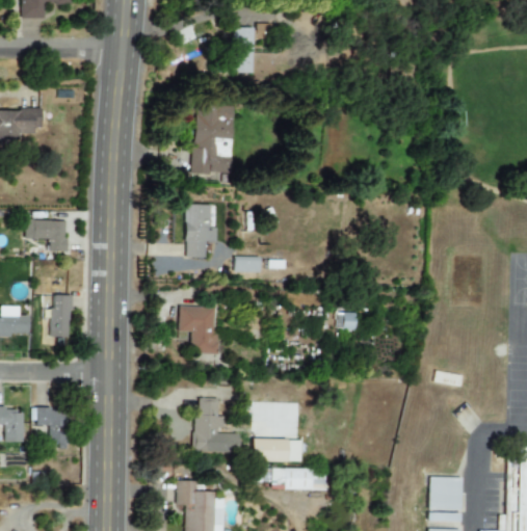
[(73,3),(72,0),(23,0),(23,18),(46,18),(46,3),(73,3)]
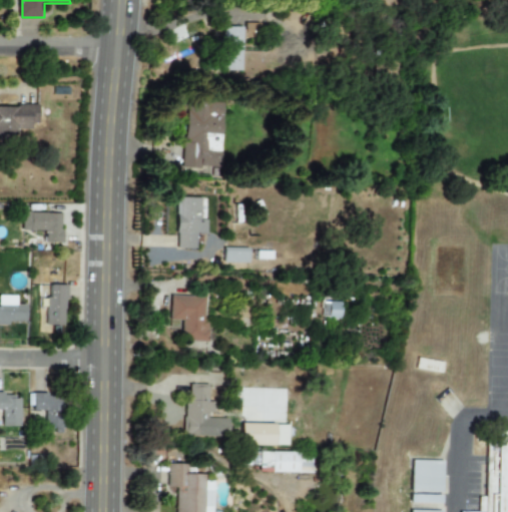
[(263,23),(246,22),(246,37),(262,37),(263,23)]
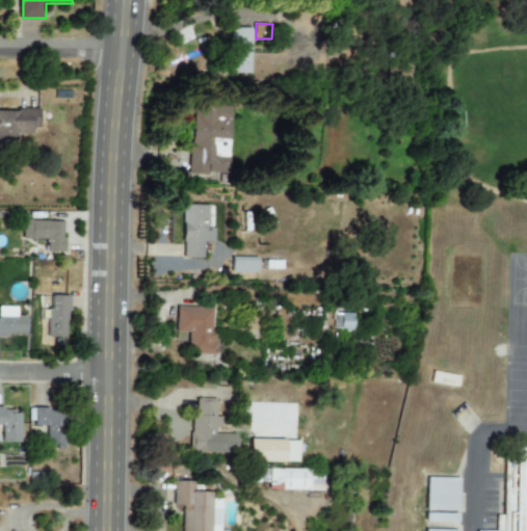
[(254,73),(255,27),(235,27),(234,72),(254,73)]
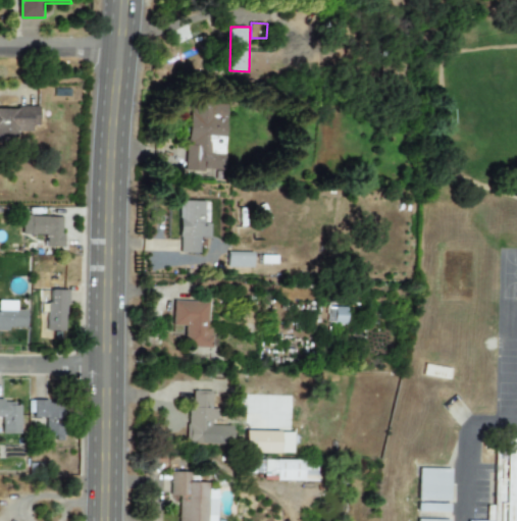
[(230,102),(193,101),(190,176),(218,177),(218,169),(227,169),(230,102)]
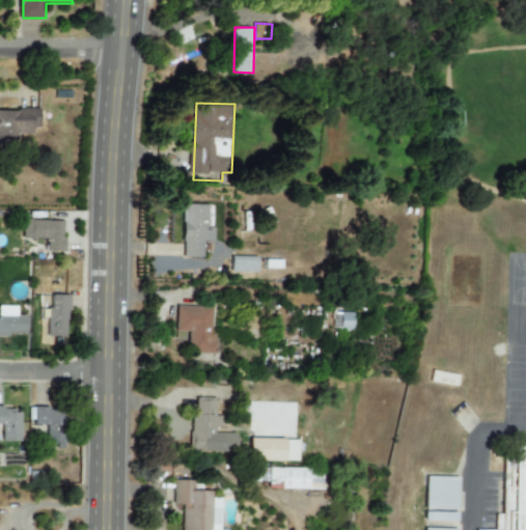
[(0,138),(21,139),(21,131),(44,131),(44,109),(0,108),(0,138)]
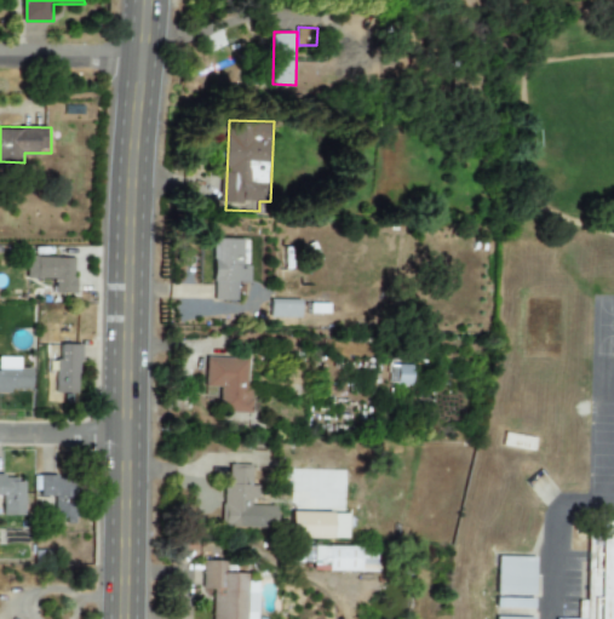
[(241,301),(241,282),(254,282),(254,264),(246,264),(246,239),(218,238),(218,301),(241,301)]
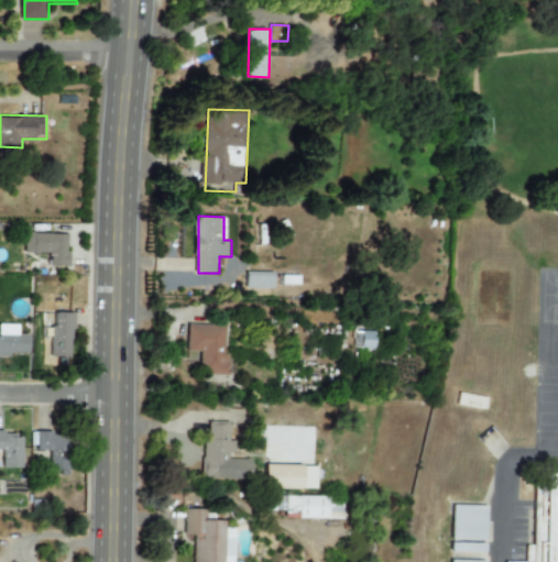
[(70,266),(72,233),(29,232),(28,252),(54,253),(53,266),(70,266)]
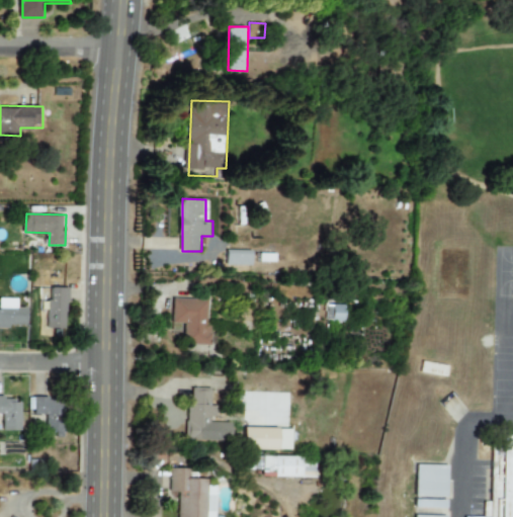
[(229,264),(254,265),(255,250),(230,249),(229,264)]
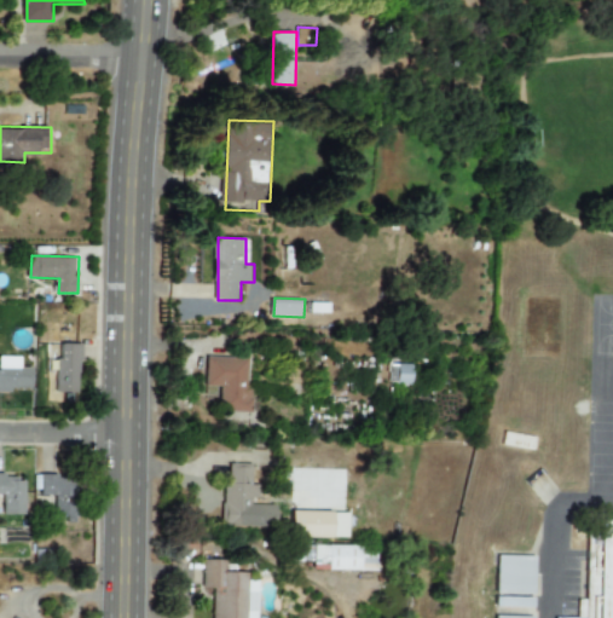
[(82,392),(84,344),(62,342),(61,392),(82,392)]
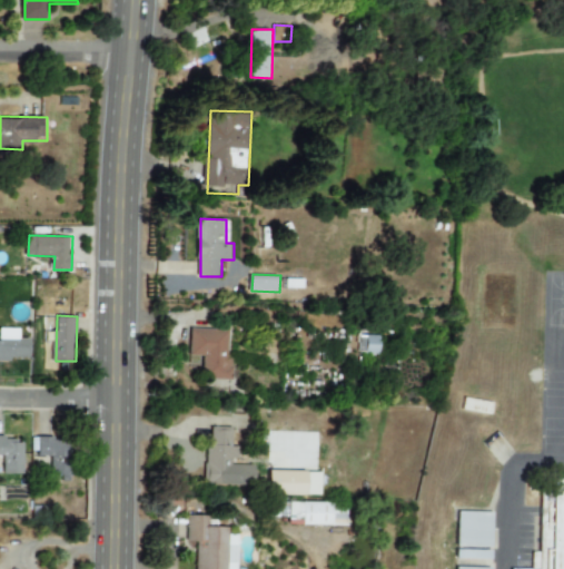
[(231,329),(193,327),(191,355),(207,355),(206,379),(240,381),(241,366),(236,366),(236,355),(230,354),(231,329)]
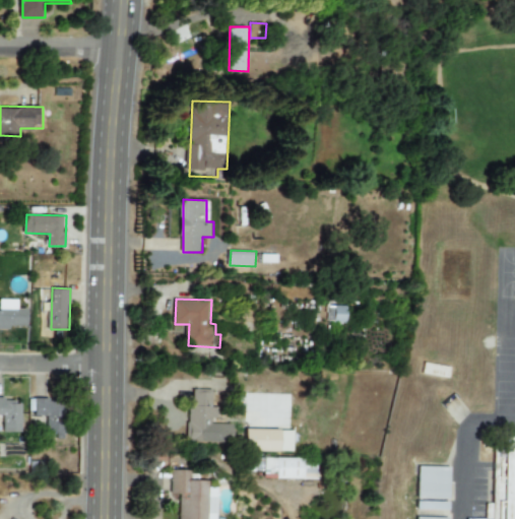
[(348,322),(348,306),(331,305),(330,322),(348,322)]
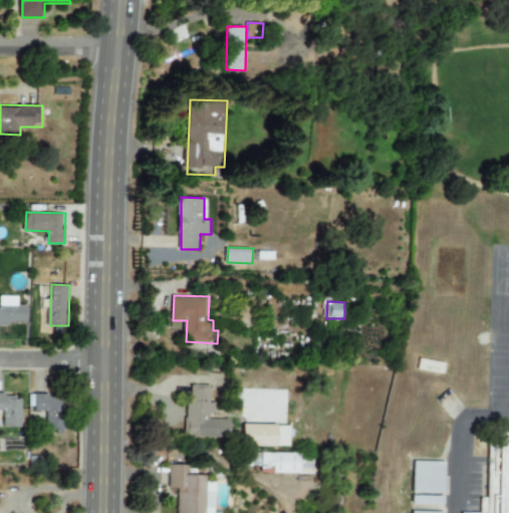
[(29,304),(0,305),(0,324),(29,324),(29,304)]
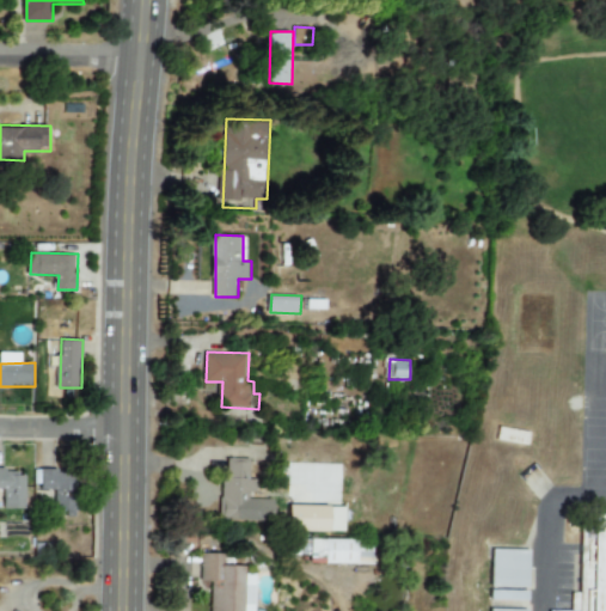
[(224,519),(275,520),(276,496),(258,496),(258,478),(251,478),(251,458),(225,458),(224,519)]
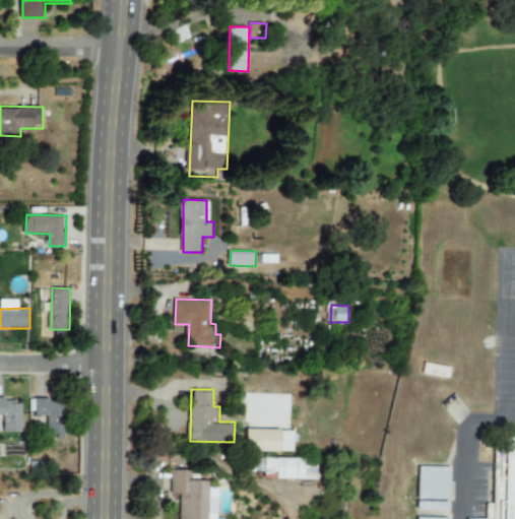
[(48,433),(56,433),(56,438),(65,438),(66,398),(33,398),(33,415),(48,415),(48,433)]
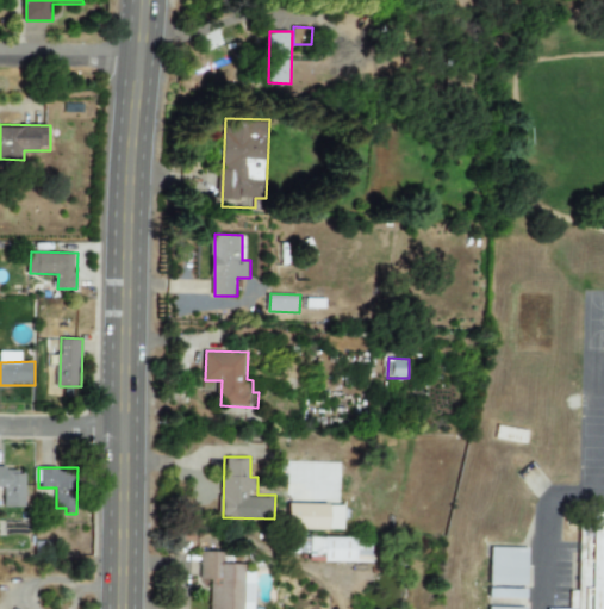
[(0,468),(0,486),(6,488),(5,505),(26,507),(26,470),(0,468)]
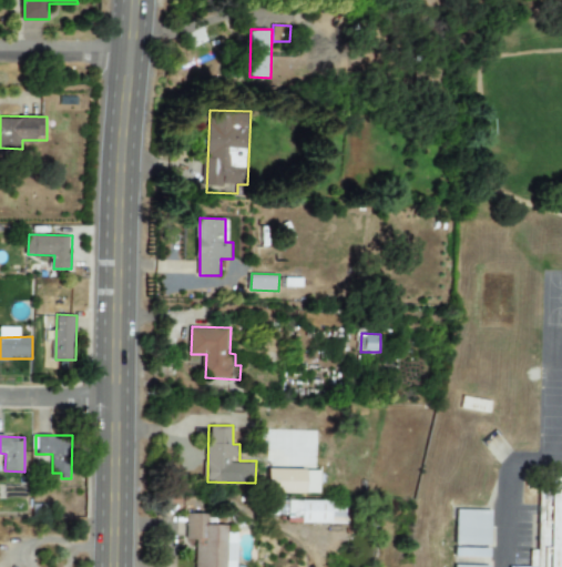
[(308,468),(271,468),(269,493),(307,493),(308,468)]
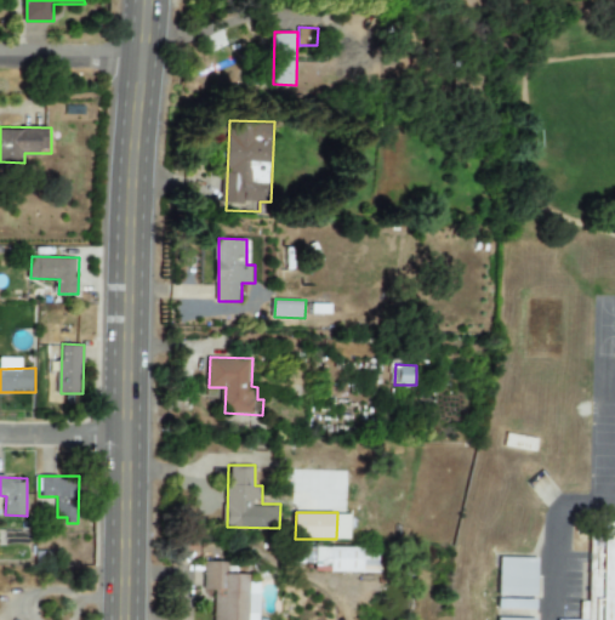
[(614,519),(605,519),(591,519),(591,595),(585,597),(585,619),(558,619),(557,619),(614,619),(614,519)]
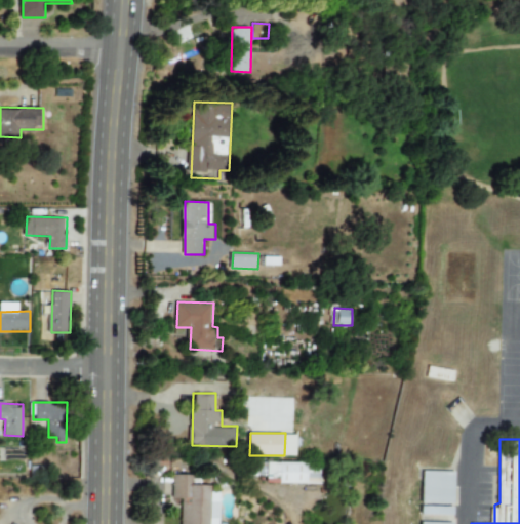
[(321,484),(322,464),(255,461),(255,476),(280,476),(280,483),(321,484)]
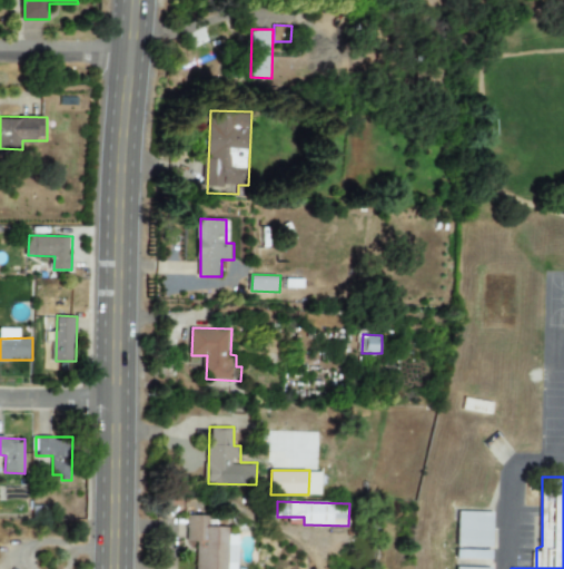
[(461,546),(495,547),(495,511),(461,511),(461,546)]
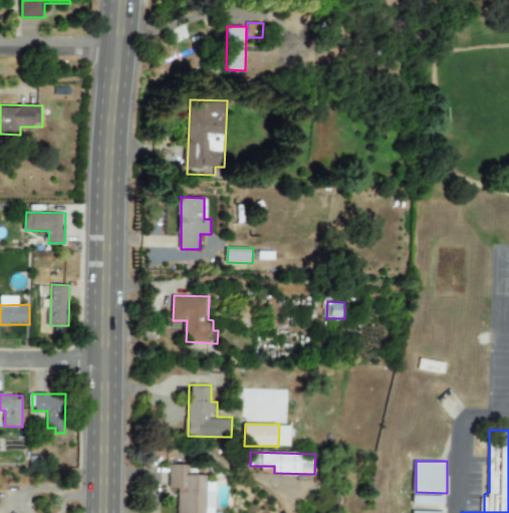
[(214,512),(216,482),(207,482),(207,475),(187,474),(187,464),(170,464),(169,487),(178,487),(177,512),(214,512)]
